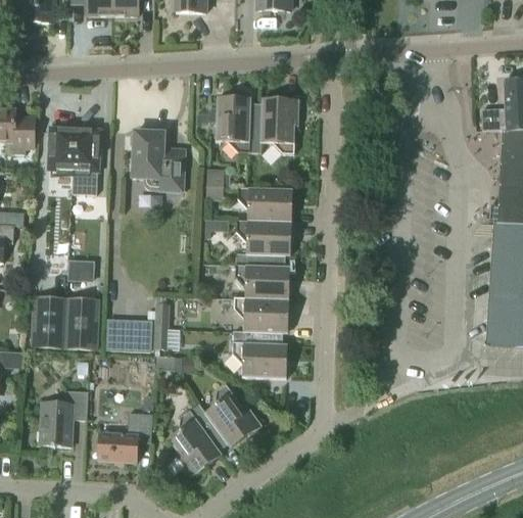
[(22,0),(22,20),(52,20),(52,0),(22,0)]
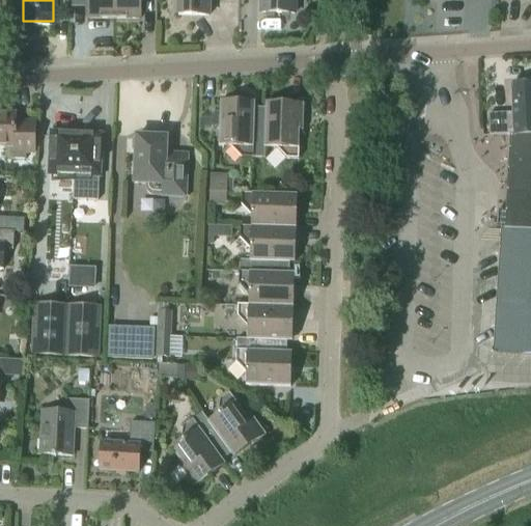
[(75,0),(75,2),(86,2),(86,16),(114,16),(113,0),(75,0)]
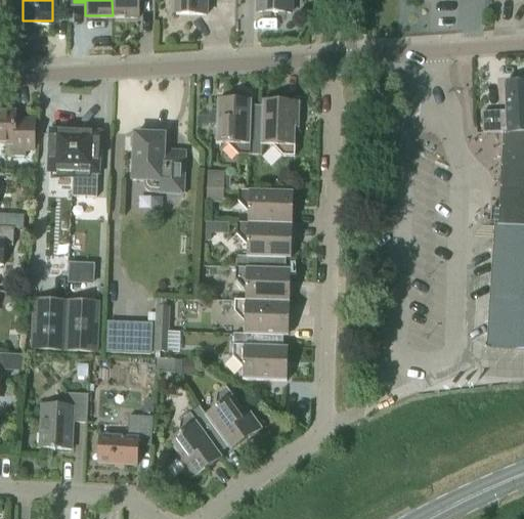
[(112,0),(113,15),(138,16),(138,0),(112,0)]
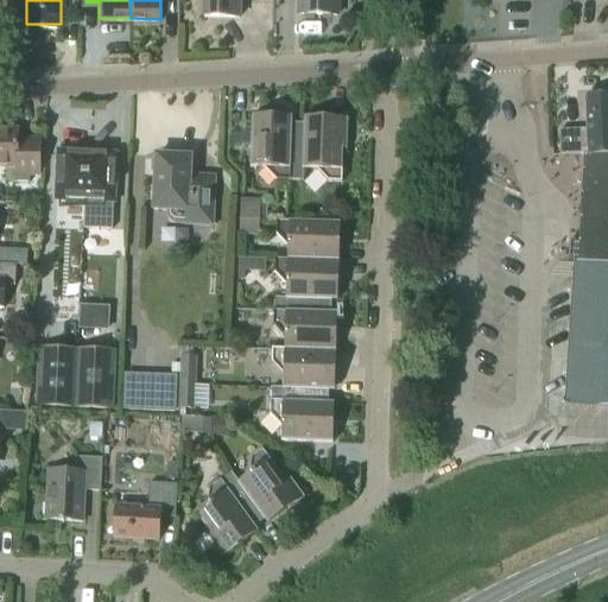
[(203,0),(203,13),(239,14),(239,0),(203,0)]
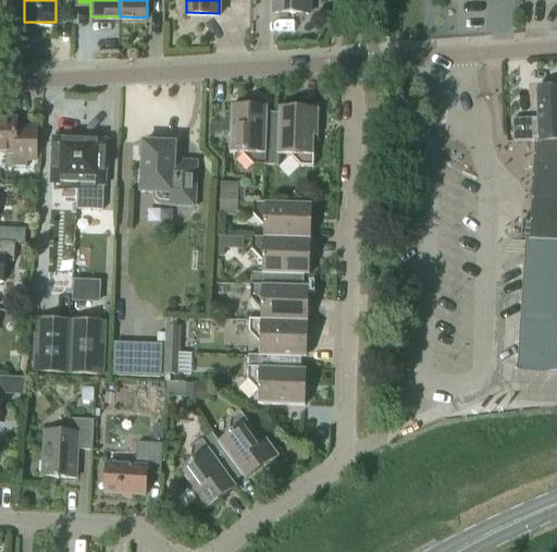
[(308,10),(308,0),(273,0),(274,10),(308,10)]
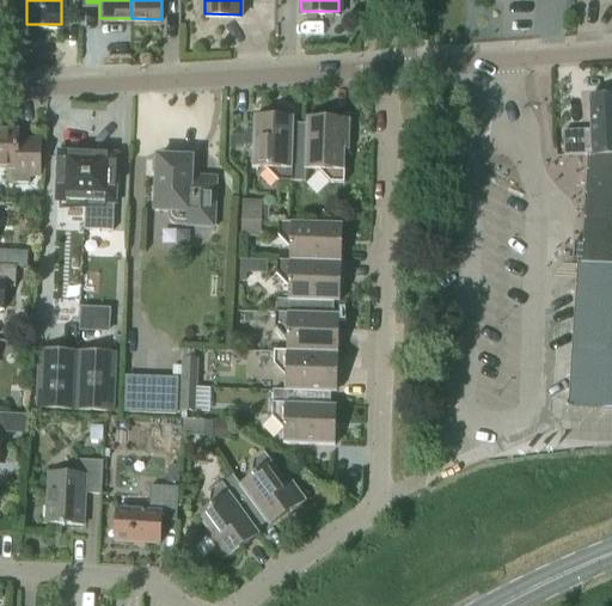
[(591,126),(563,127),(564,151),(582,150),(582,151),(588,150),(611,148),(611,91),(589,92),(591,126)]
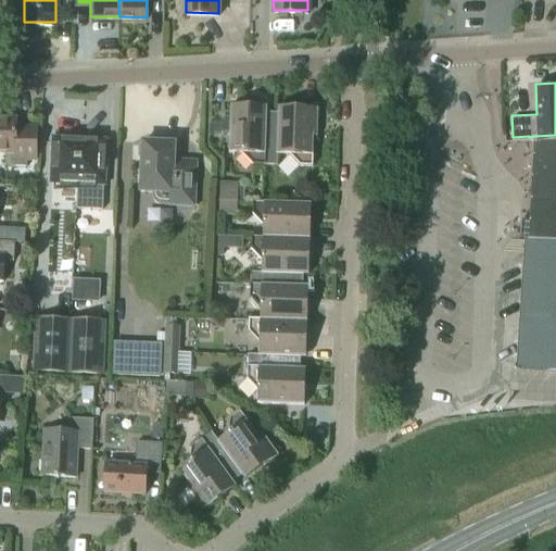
[(275,130),(276,109),(243,108),(243,102),(230,102),(229,149),(242,150),(253,161),(264,161),(265,130),(275,130)]
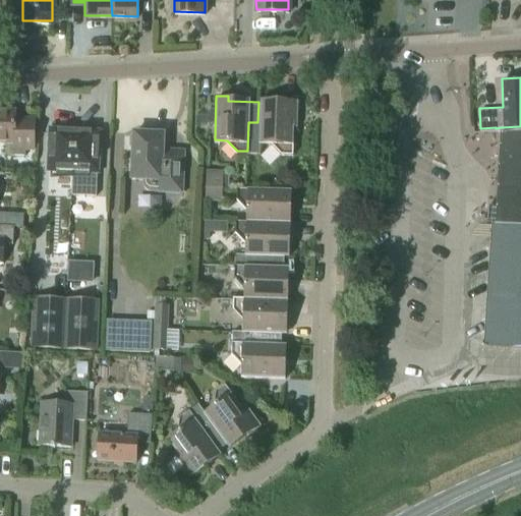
[(281,103),(258,102),(257,122),(248,122),(247,151),(259,151),(259,140),(271,141),(281,152),(292,152),(293,124),(297,124),(298,98),(282,97),(281,103)]
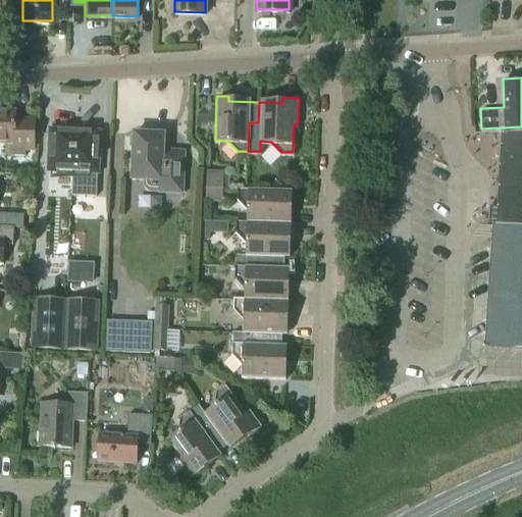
[(0,106),(0,139),(5,140),(5,152),(25,152),(25,148),(35,148),(36,114),(14,114),(15,107),(0,106)]
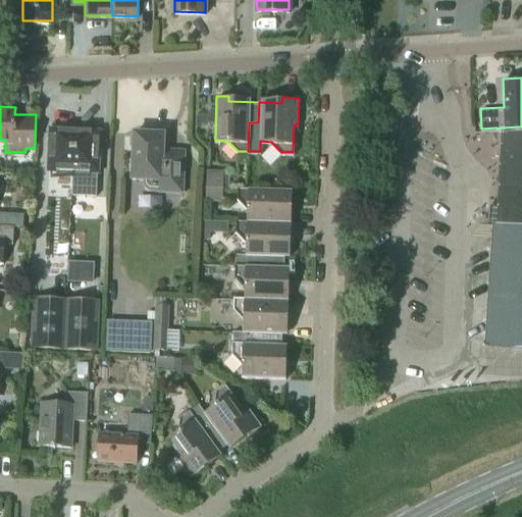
[(50,126),(48,167),(72,168),(74,127),(50,126)]
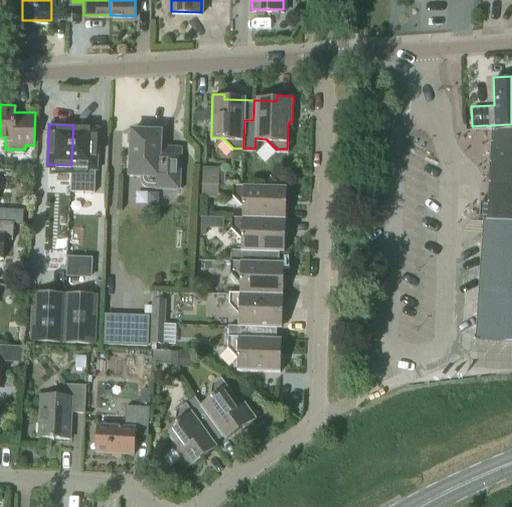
[(483,259),(477,335),(511,337),(511,124),(492,125),(488,179),(487,199),(479,199),(478,215),(486,216),(483,259)]
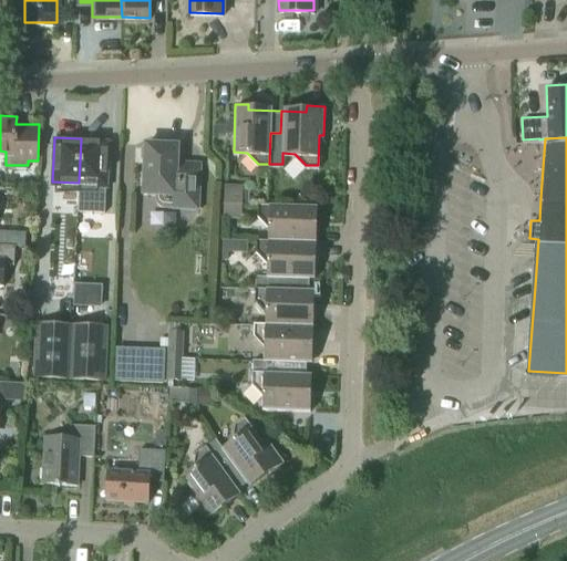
[(79,183),(78,208),(104,209),(105,184),(107,139),(81,138),(79,183)]
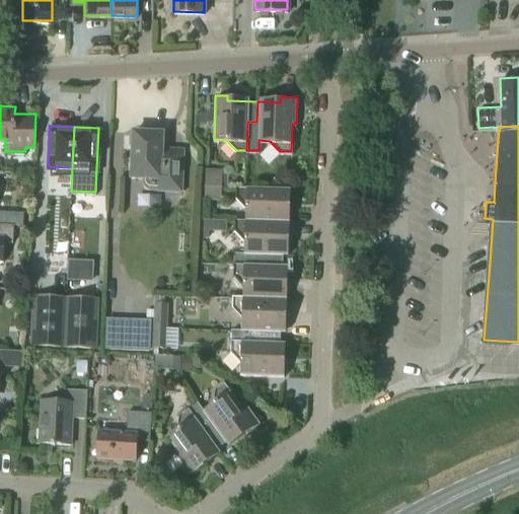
[(144,176),(143,179),(143,180),(144,182),(144,184),(145,185),(146,186),(147,187),(148,187),(149,187),(159,188),(181,189),(182,148),(168,147),(168,149),(162,149),(163,131),(147,131),(147,128),(137,127),(137,130),(134,130),(134,134),(131,133),(130,143),(133,143),(132,175),(143,176),(144,176)]
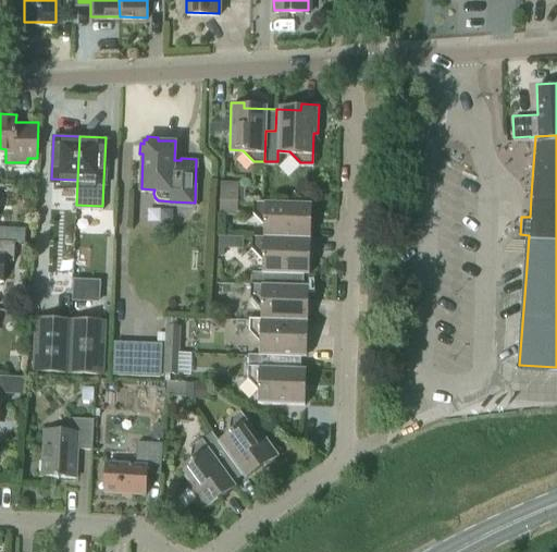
[(221,179),(220,196),(238,197),(238,179),(221,179)]
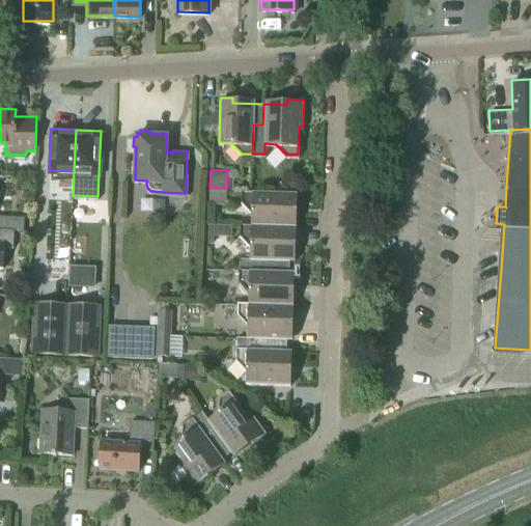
[(227,188),(210,187),(208,202),(226,203),(227,188)]
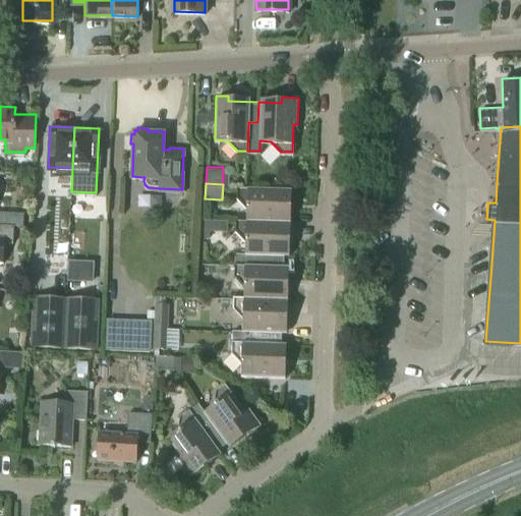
[(245,219),(290,221),(290,208),(285,208),(286,186),(237,184),(236,196),(246,207),(245,218),(245,219)]
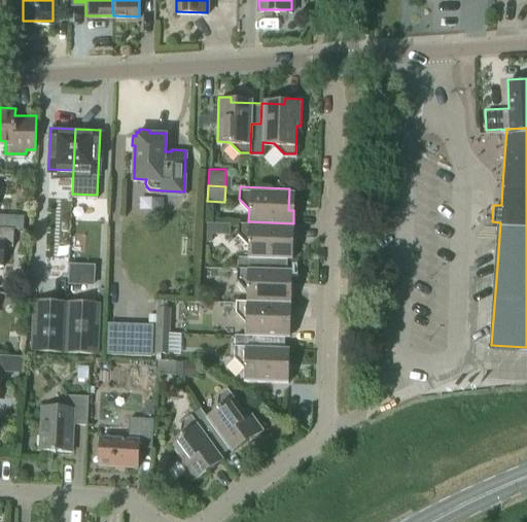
[(0,224),(13,225),(24,227),(24,213),(0,212),(0,224)]
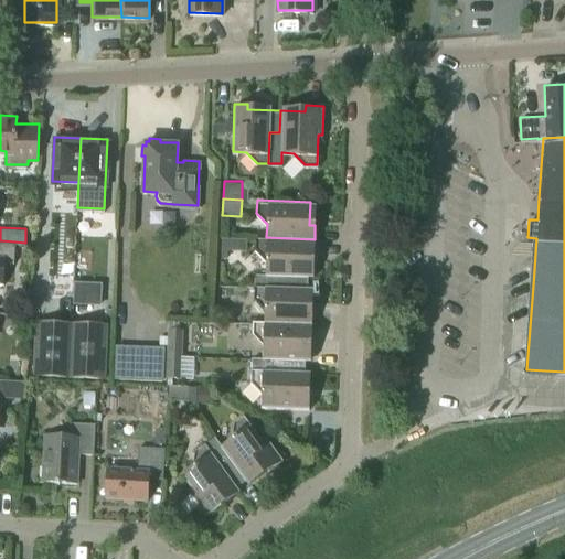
[(254,271),(254,285),(286,286),(286,273),(308,275),(308,251),(313,251),(315,239),(266,237),(266,236),(256,236),(255,248),(266,259),(265,271),(254,271)]
